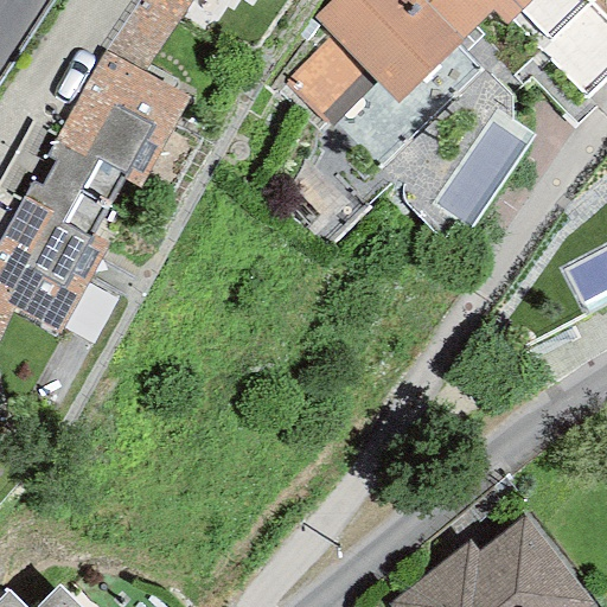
[(142,72),(192,0),(138,0),(104,50),(142,72)]
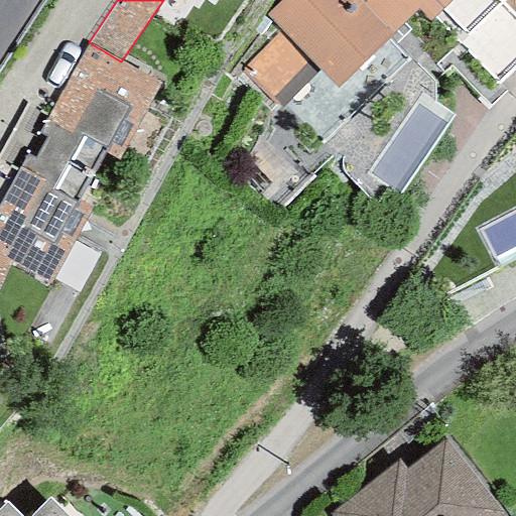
[(336,89),(392,33),(359,0),(280,0),(265,16),(280,31),(242,71),(279,109),(318,70),(336,89)]
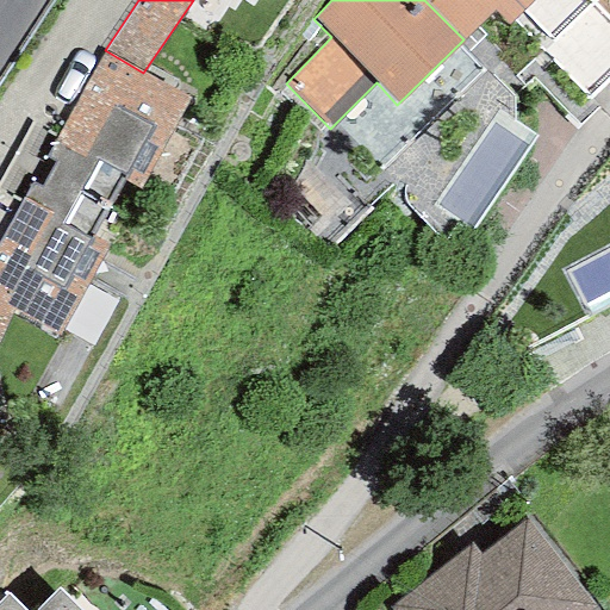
[(533,0),(424,0),(464,39),(495,12),(509,25),(533,0)]
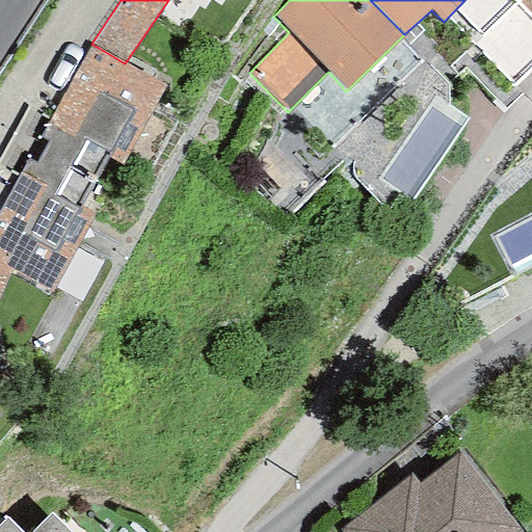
[(165,85),(125,63),(91,44),(38,136),(48,141),(42,154),(94,181),(108,156),(122,163),(165,85)]
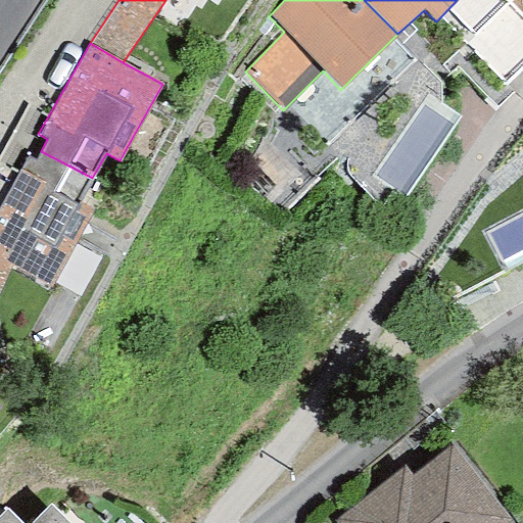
[(78,204),(92,178),(41,151),(35,160),(27,157),(0,209),(0,256),(12,264),(50,284),(89,210),(78,204)]
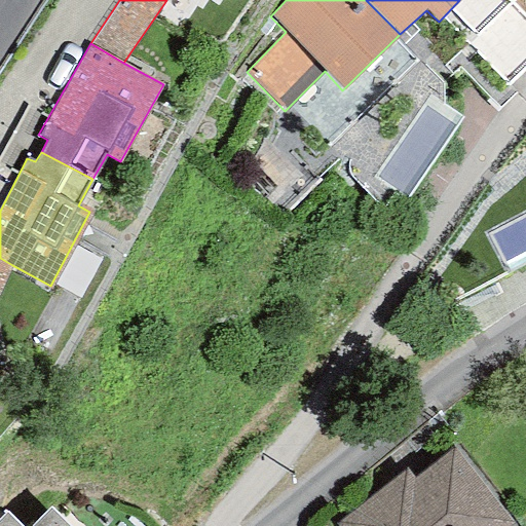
[(0,291),(12,265),(0,258),(0,291)]
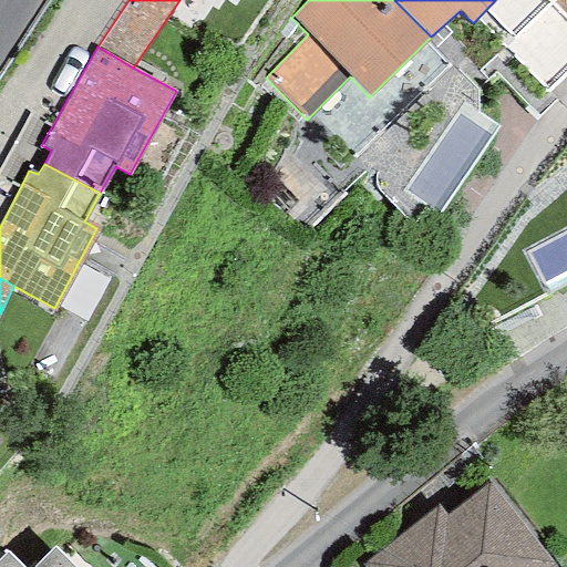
[(362,564),(363,566),(547,566),(554,563),(487,480),(445,514),(437,504),(362,564)]
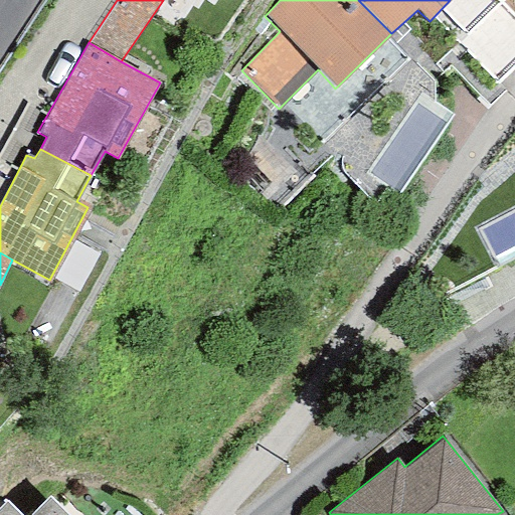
[(0,506),(0,514),(64,514),(47,498),(30,514),(17,514),(5,501),(0,506)]
